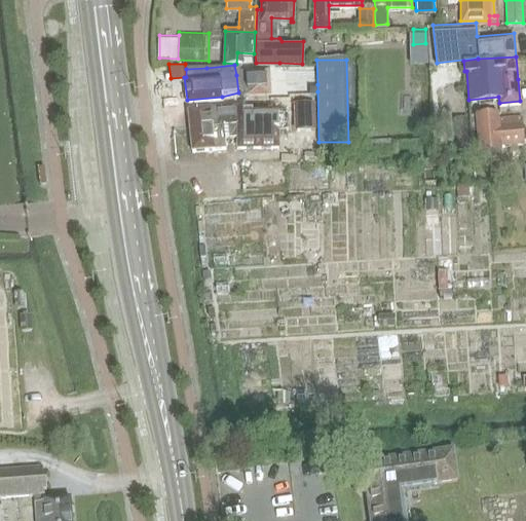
[(240,94),(270,91),(268,67),(239,68),(240,94)]
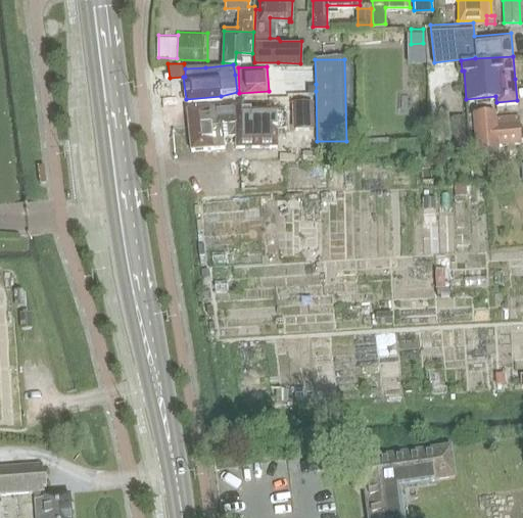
[(293,85),(280,86),(281,95),(294,94),(293,85)]
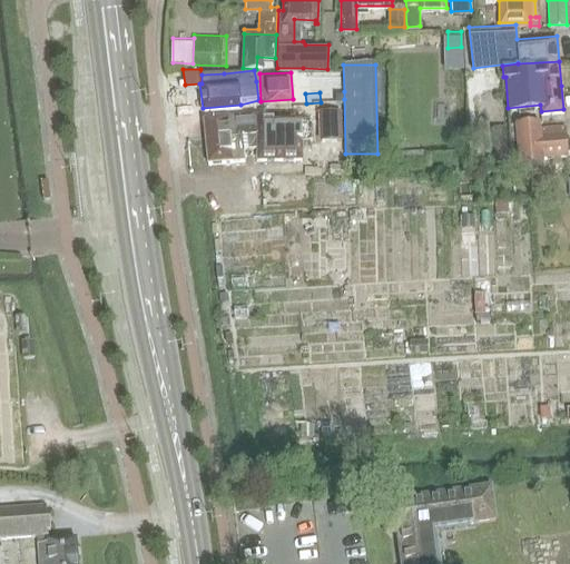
[(342,138),(341,108),(317,108),(318,138),(342,138)]
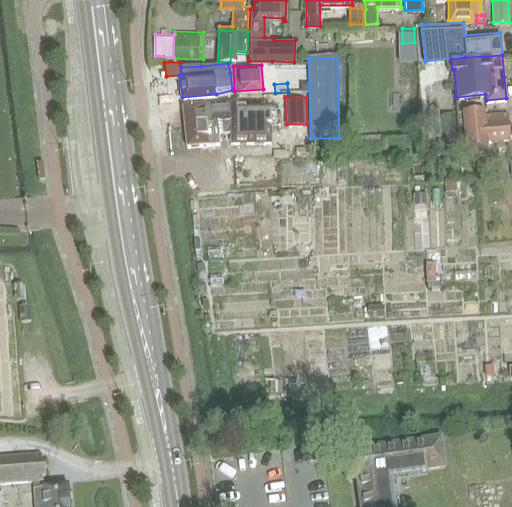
[(228,100),(227,116),(227,123),(231,123),(231,129),(231,141),(271,141),(271,125),(280,124),(279,109),(260,109),(260,104),(251,104),(231,104),(231,99),(228,100)]
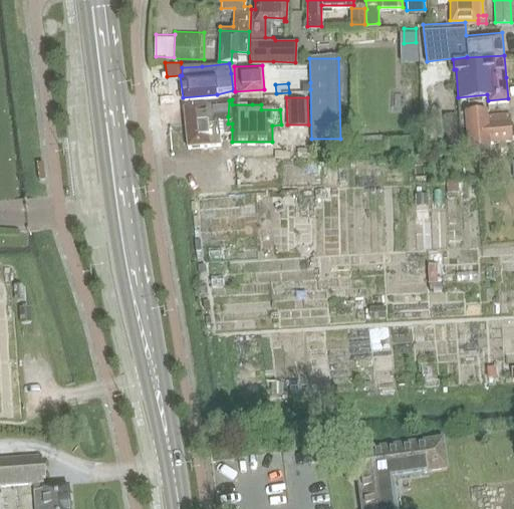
[(216,117),(228,116),(229,100),(184,104),(185,122),(216,119),(216,117)]
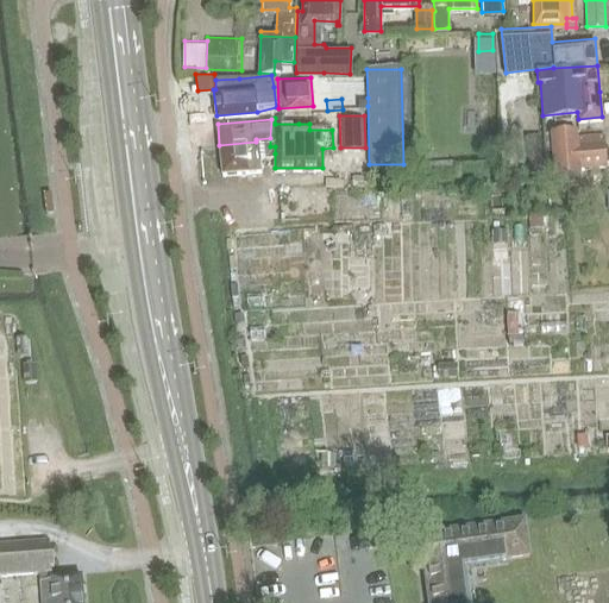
[(552,130),(553,150),(556,173),(579,173),(579,167),(606,164),(603,132),(576,133),(576,129),(552,130)]
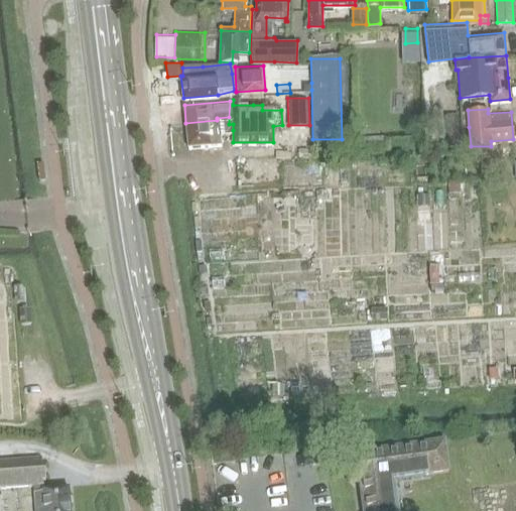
[(229,124),(229,117),(217,118),(217,120),(185,123),(188,145),(210,143),(221,142),(220,132),(233,130),(233,124),(229,124)]
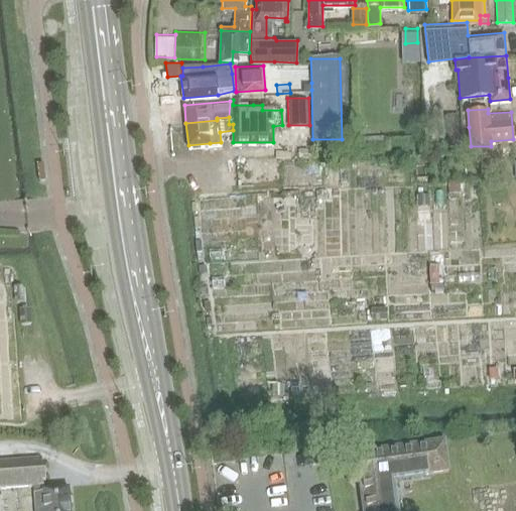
[(448,179),(448,189),(460,188),(460,178),(448,179)]
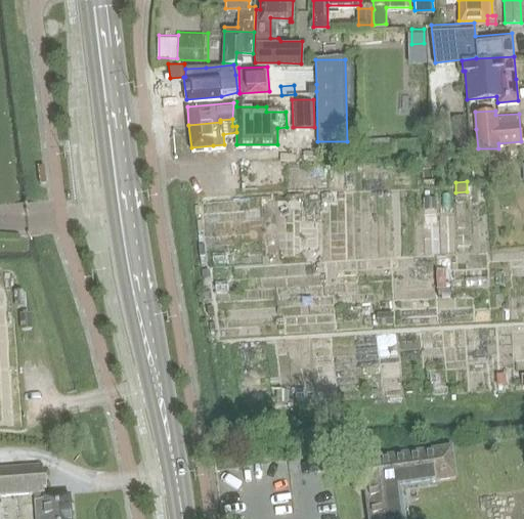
[(423,196),(424,204),(436,204),(436,196),(423,196)]
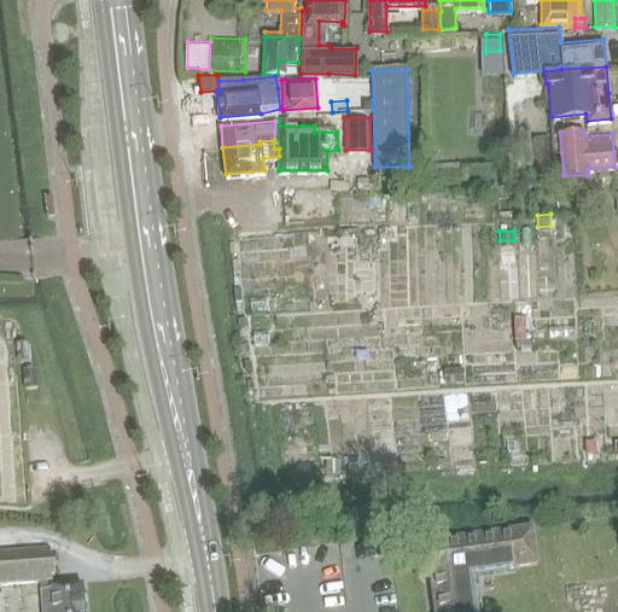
[(27,338),(16,339),(17,357),(28,356),(27,338)]
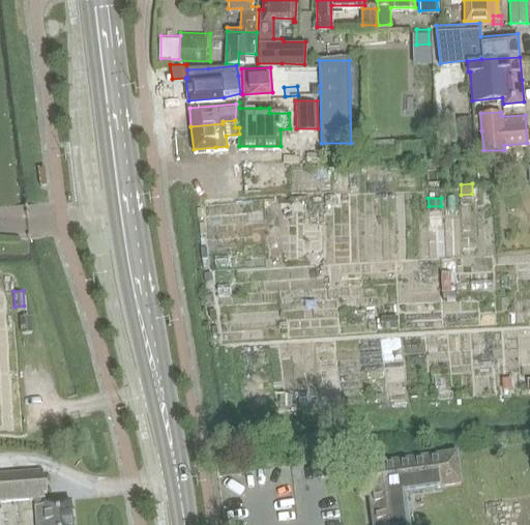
[(32,322),(31,314),(20,315),(21,322),(32,322)]
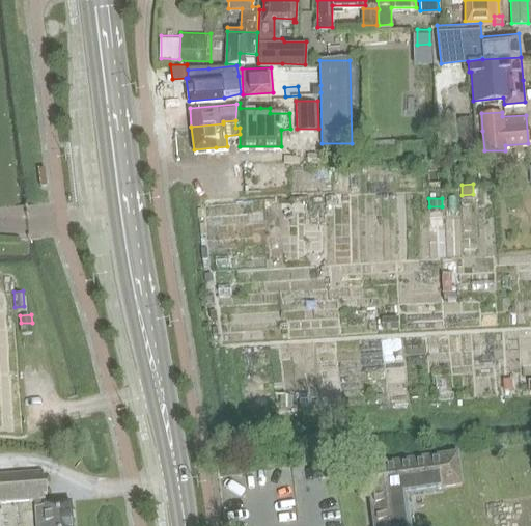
[(503,387),(512,387),(511,377),(503,378),(503,387)]
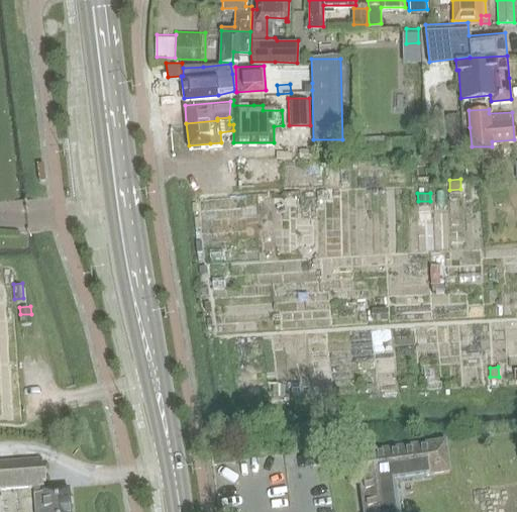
[(273,382),(273,393),(284,393),(283,381),(273,382)]
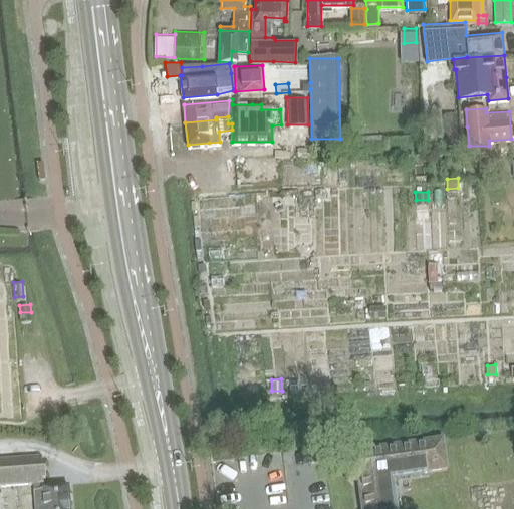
[(290,389),(297,388),(296,378),(289,378),(290,389)]
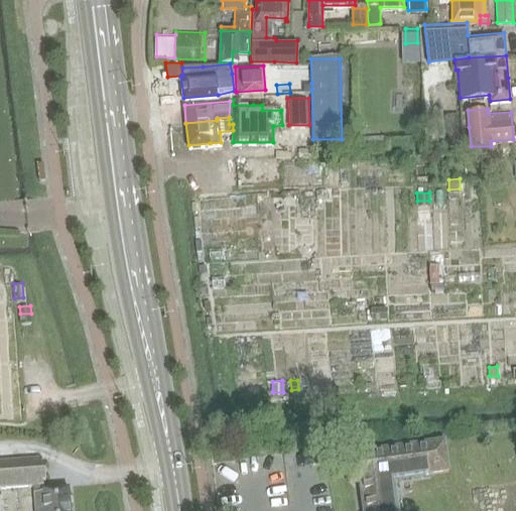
[(393,510),(389,477),(412,474),(448,468),(443,439),(346,453),(350,481),(361,481),(364,510),(393,510)]
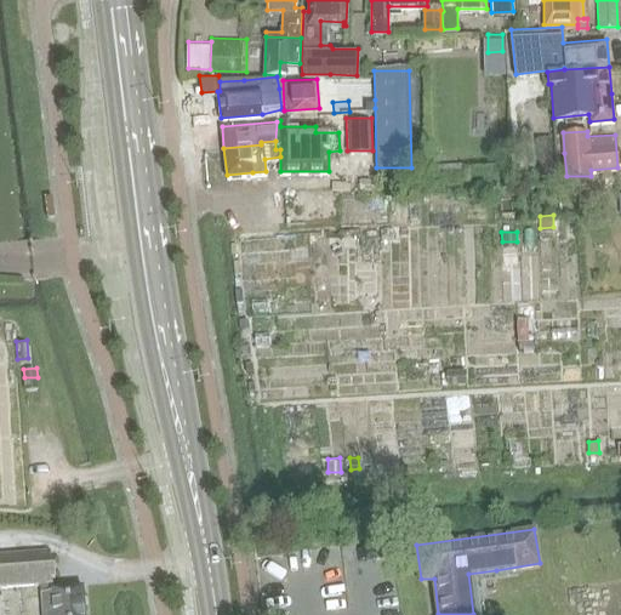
[(50,554),(50,548),(0,551),(0,584),(52,581),(52,574),(55,574),(52,554),(50,554)]
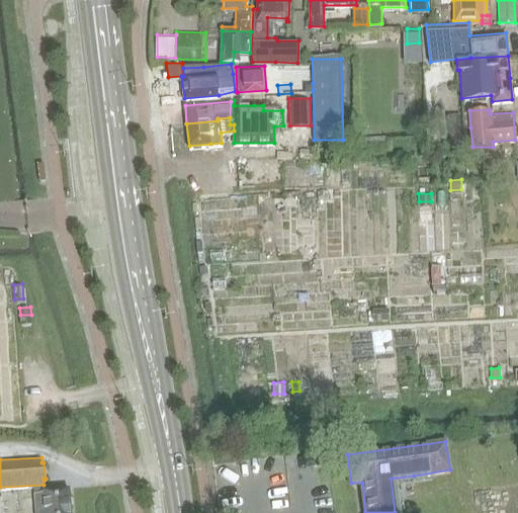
[(70,512),(69,487),(42,489),(42,491),(33,492),(34,512),(70,512)]
